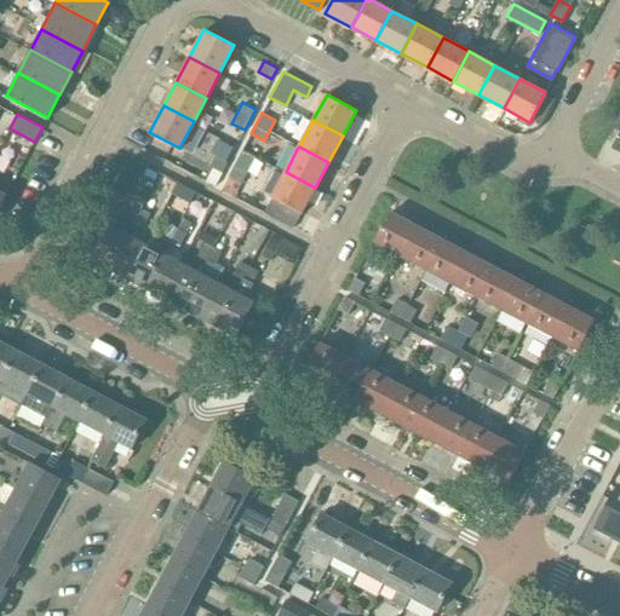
[(230,176),(223,188),(236,195),(244,183),(241,182),(247,171),(254,155),(244,149),(235,165),(234,163),(229,174),(230,176)]
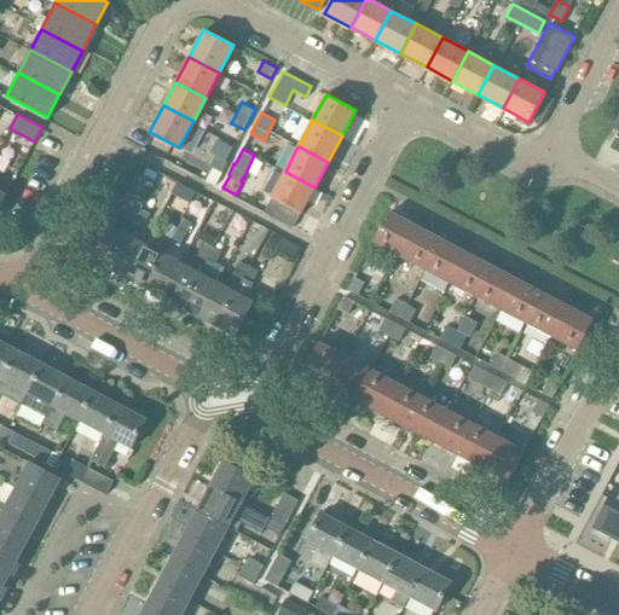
[(221,172),(227,161),(214,154),(208,164),(221,172)]
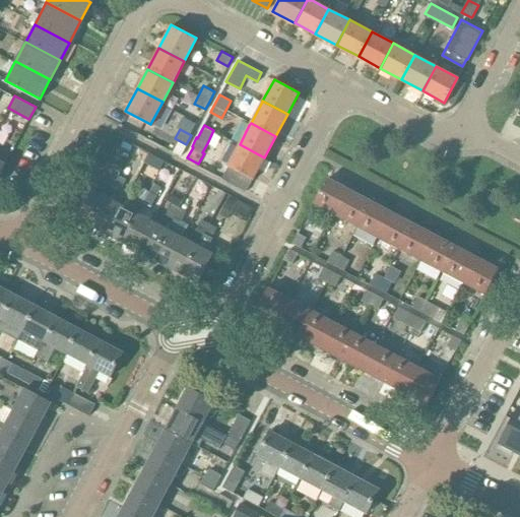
[(240,144),(228,166),(241,173),(248,177),(253,179),(254,177),(264,157),(240,144)]
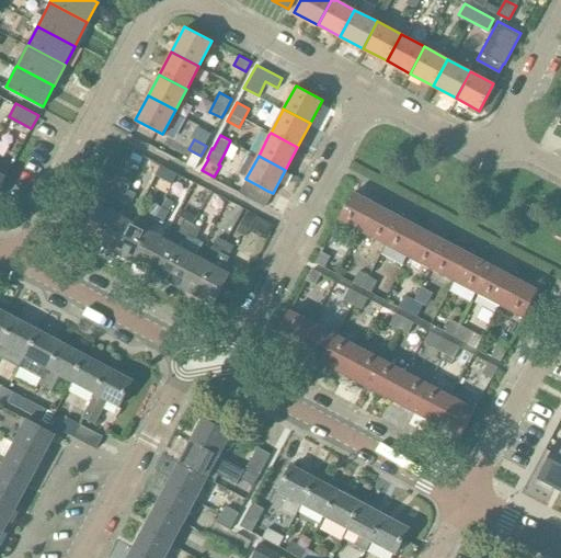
[(171,183),(178,172),(162,163),(161,163),(156,175),(171,183)]
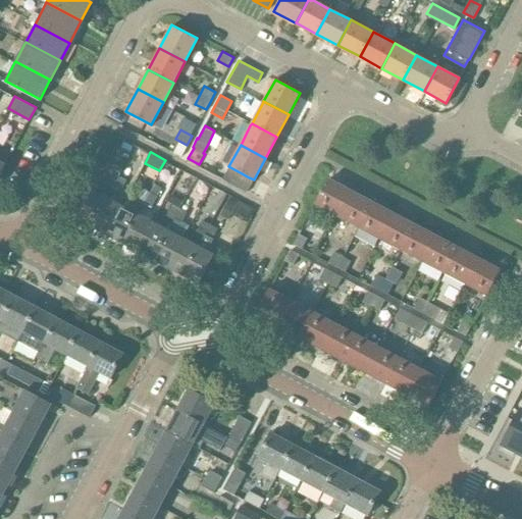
[(116,177),(118,174),(111,170),(105,183),(112,186),(116,177)]
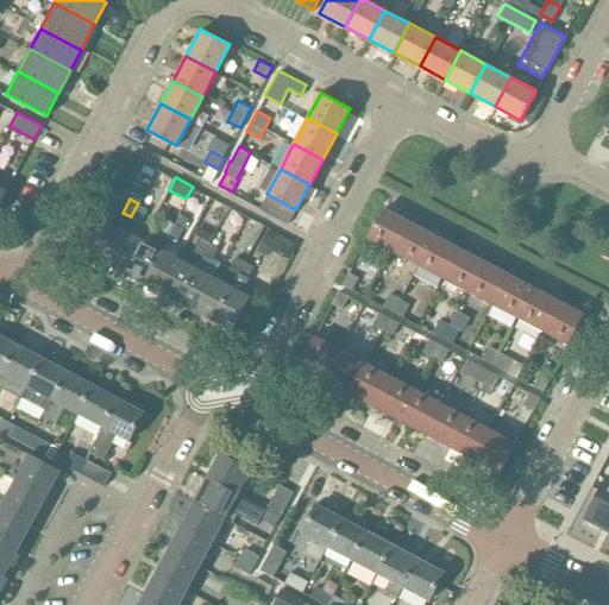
[(136,207),(131,216),(140,222),(148,209),(138,203),(136,207)]
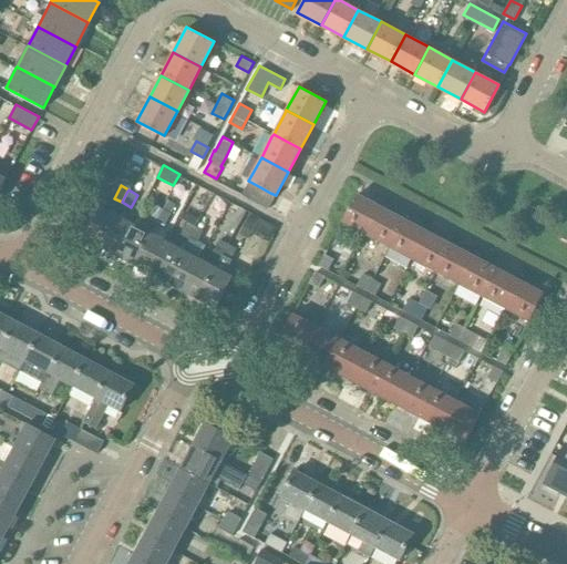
[(364,233),(379,205),(357,194),(341,221),(364,233)]
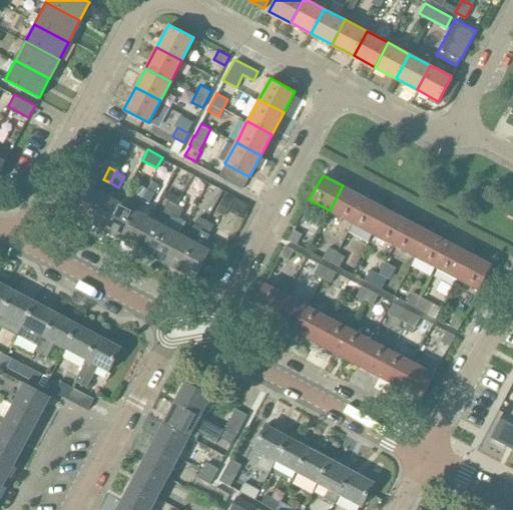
[(151,179),(147,187),(150,189),(153,191),(158,183),(151,179)]
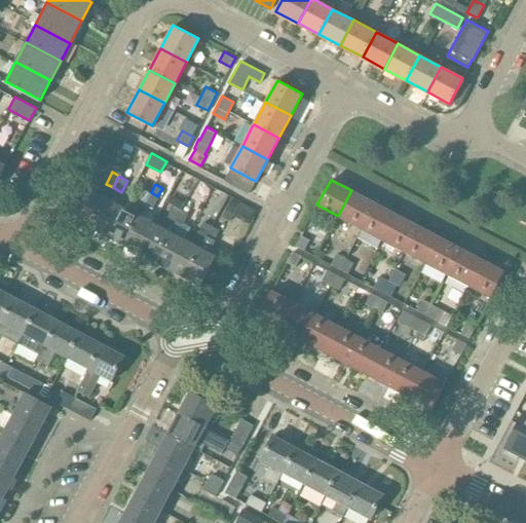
[(144,204),(150,192),(143,188),(136,200),(144,204)]
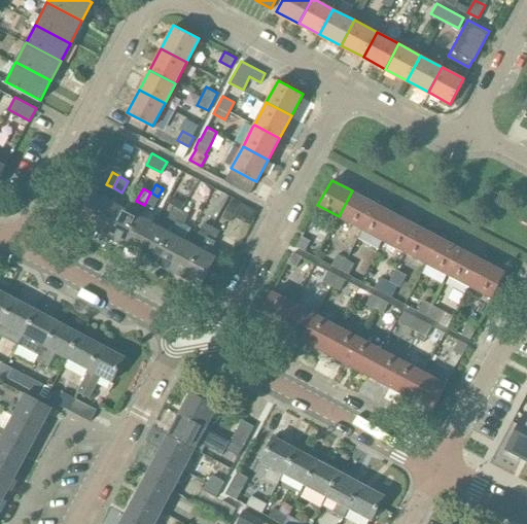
[(92,228),(108,198),(94,190),(77,220),(92,228)]
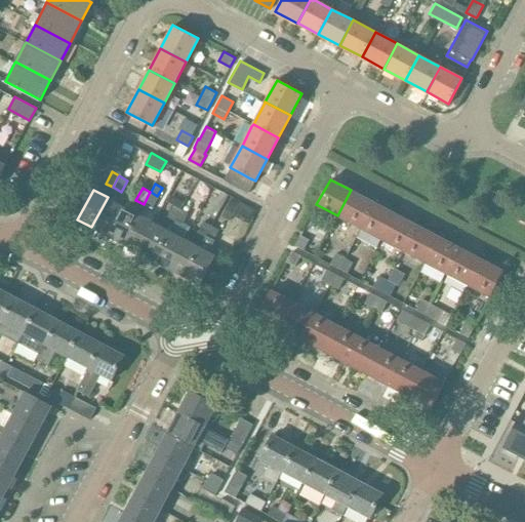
[(351,190),(337,215),(357,227),(360,228),(373,202),(371,201),(351,190)]
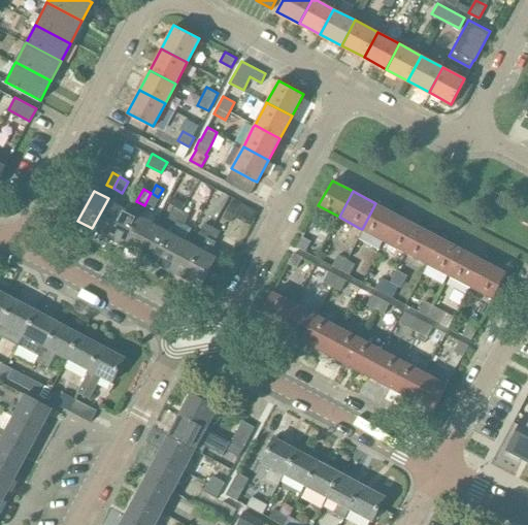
[(147,200),(144,205),(153,209),(159,197),(158,197),(155,195),(152,193),(151,193),(147,200)]
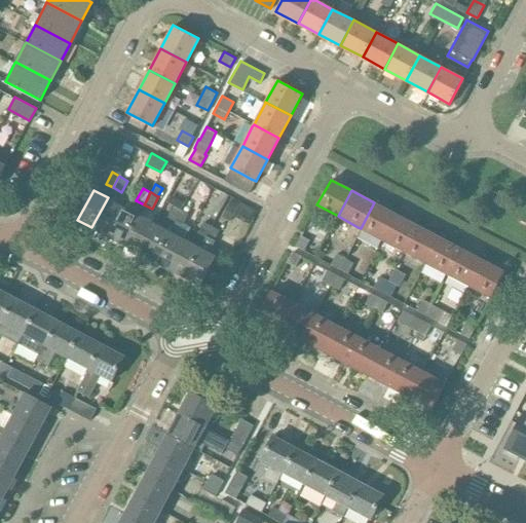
[(108,236),(123,206),(108,197),(91,227),(108,236)]
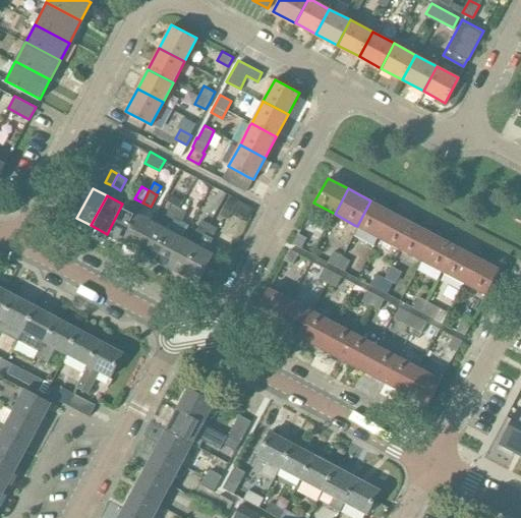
[(229,195),(220,214),(229,218),(231,213),(238,200),(229,195)]
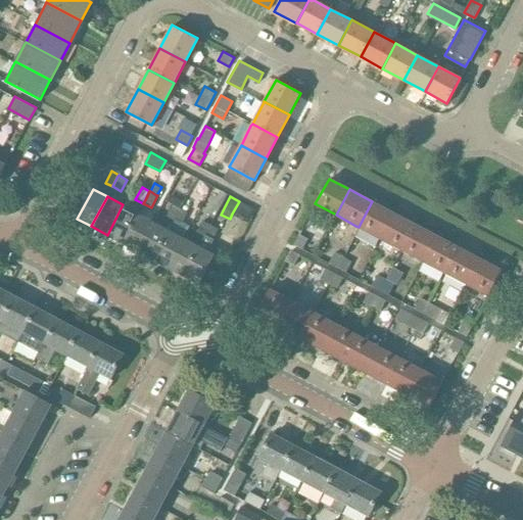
[(372,201),(359,227),(378,237),(380,238),(393,213),(392,213),(372,201)]
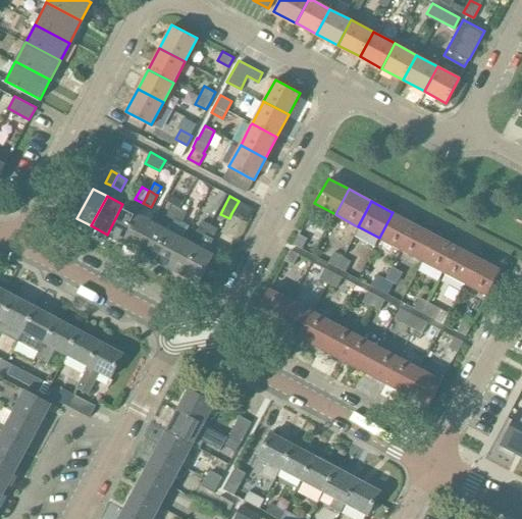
[(173,219),(179,207),(172,203),(165,215),(173,219)]
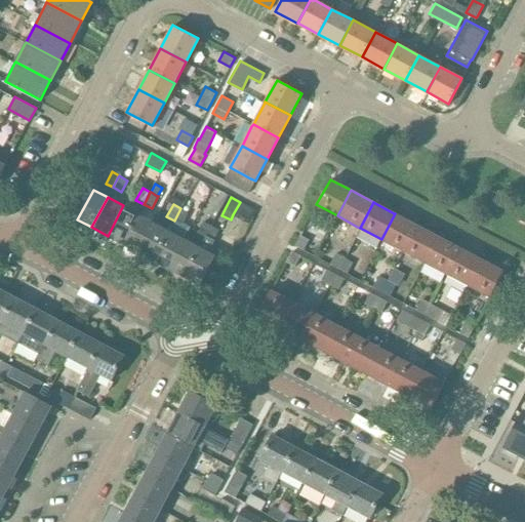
[(123,244),(138,213),(123,205),(108,236),(123,244)]
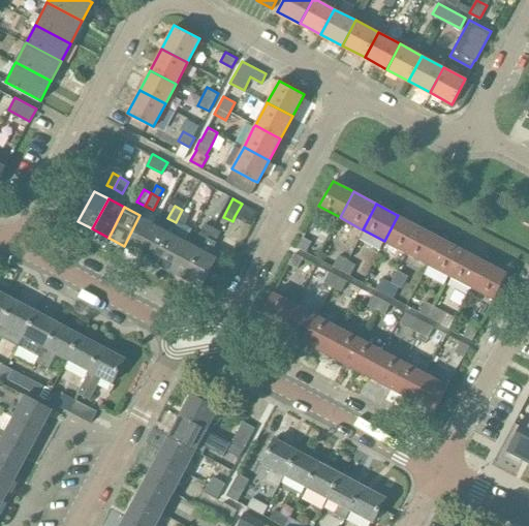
[(182,210),(176,222),(184,226),(191,214),(182,210)]
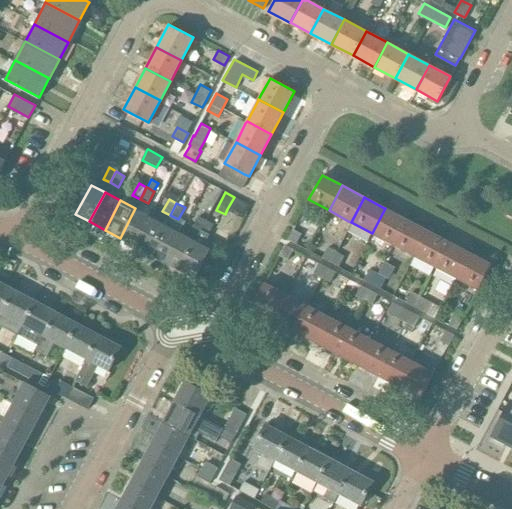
[(134,245),(150,216),(135,208),(120,238),(134,245)]
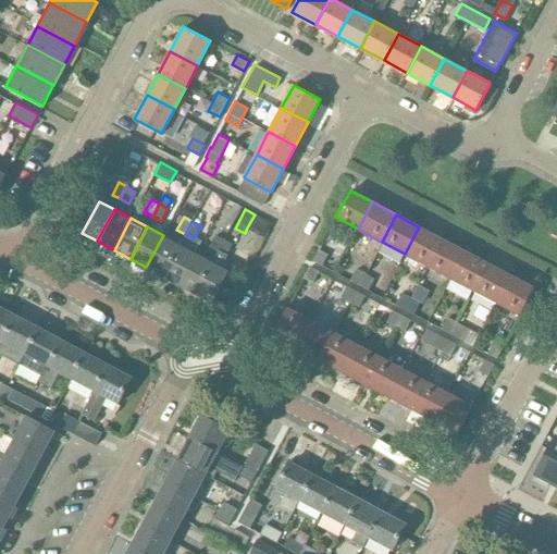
[(419,226),(405,254),(428,266),(442,238),(419,226)]
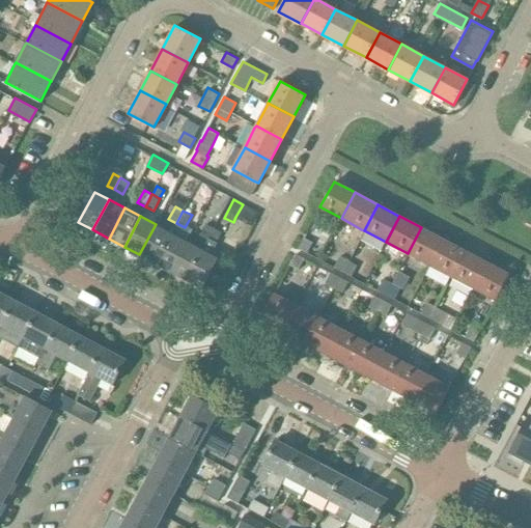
[(205,223),(199,234),(207,239),(214,227),(205,223)]
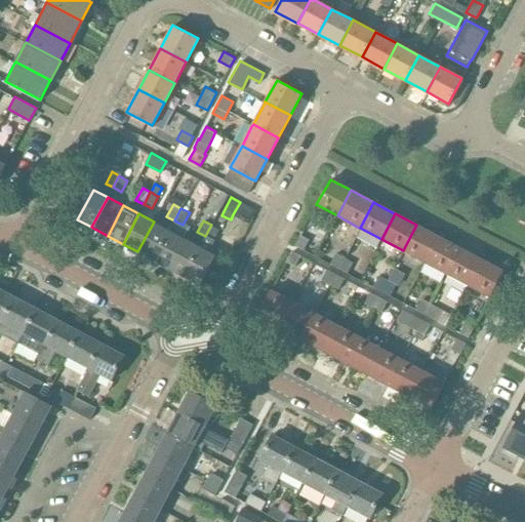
[(153,259),(169,230),(154,222),(137,251),(153,259)]
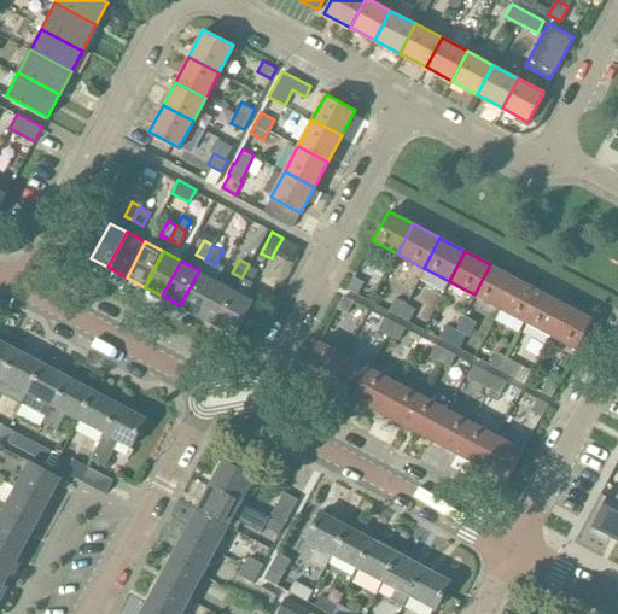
[(235,290),(216,325),(234,334),(254,299),(245,294),(252,282),(251,281),(258,269),(249,264),(242,278),(235,290)]
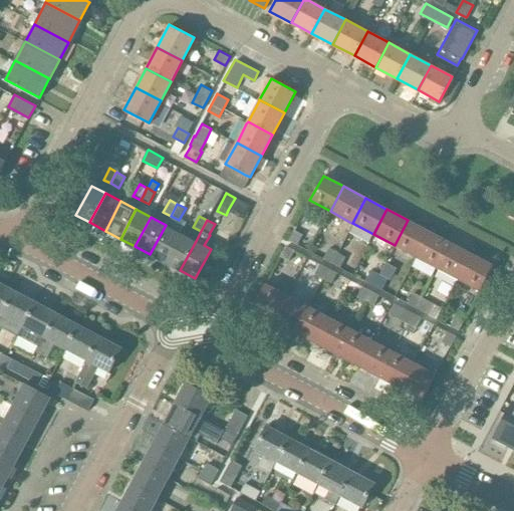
[(408,220),(395,245),(416,256),(429,232),(408,220)]
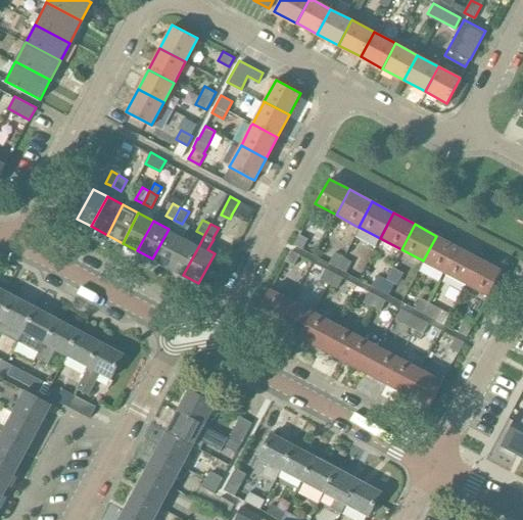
[(168,267),(184,237),(169,229),(152,258),(168,267)]
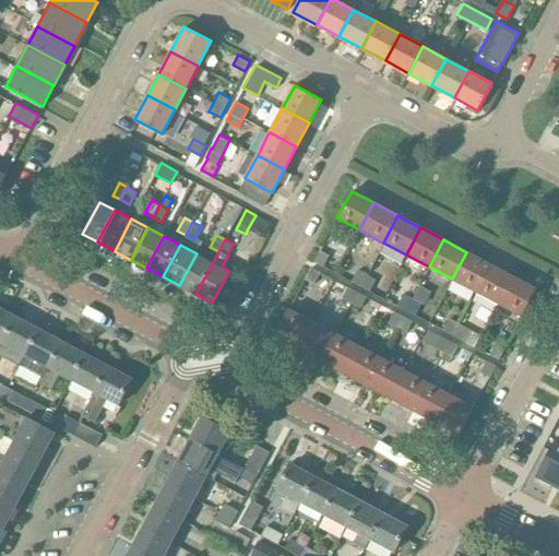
[(324,264),(330,255),(320,249),(314,260),(324,264)]
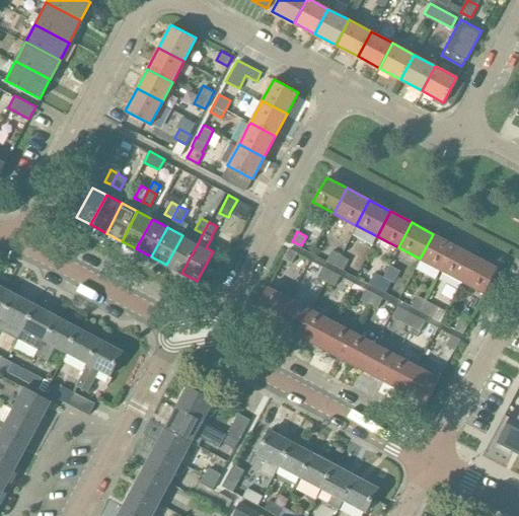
[(440,270),(453,244),(433,234),(420,259),(440,270)]
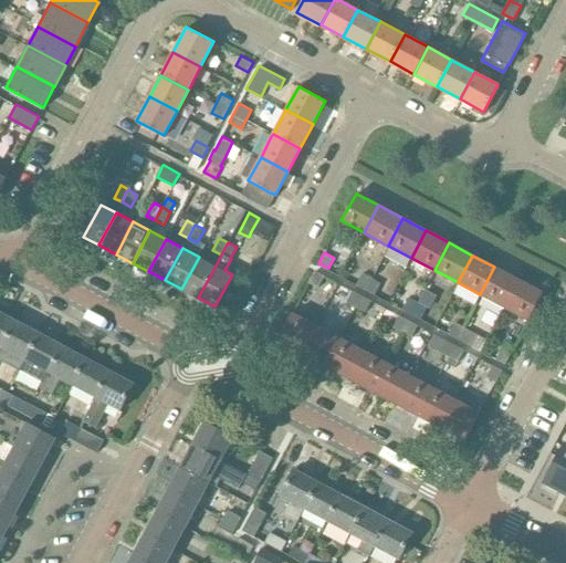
[(198,298),(216,266),(199,257),(181,289),(198,298)]
